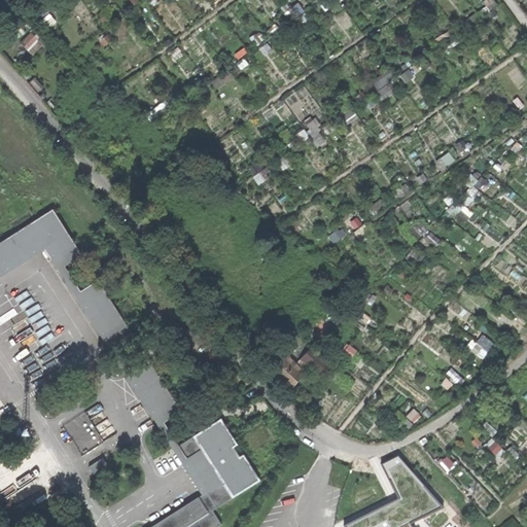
[(34,55),(46,46),(40,36),(28,43),(34,55)]
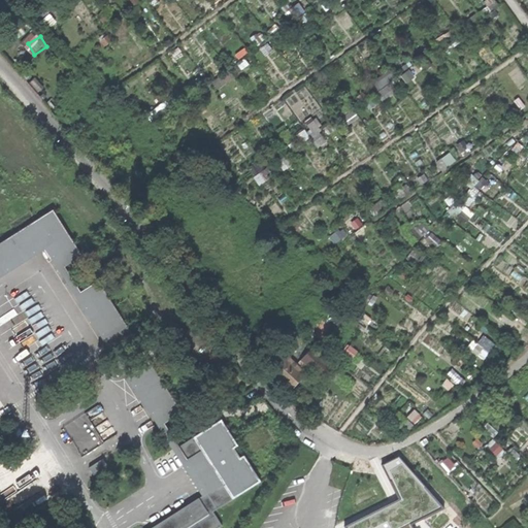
[(193,96),(197,101),(206,94),(204,92),(206,90),(204,88),(193,96)]
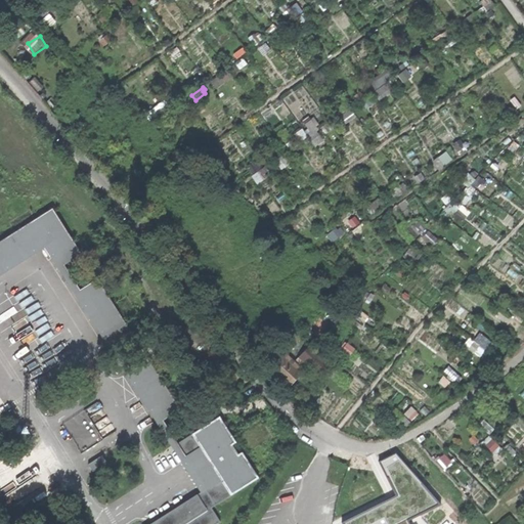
[(313,132),(320,129),(316,119),(309,122),(313,132)]
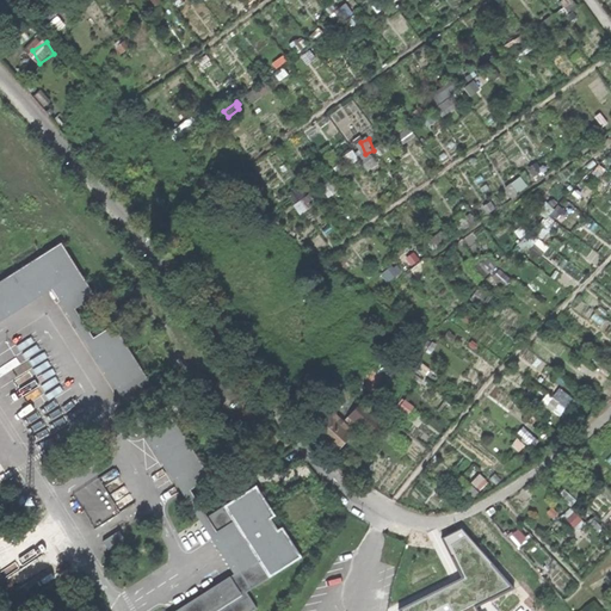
[(513,196),(531,189),(528,178),(510,184),(513,196)]
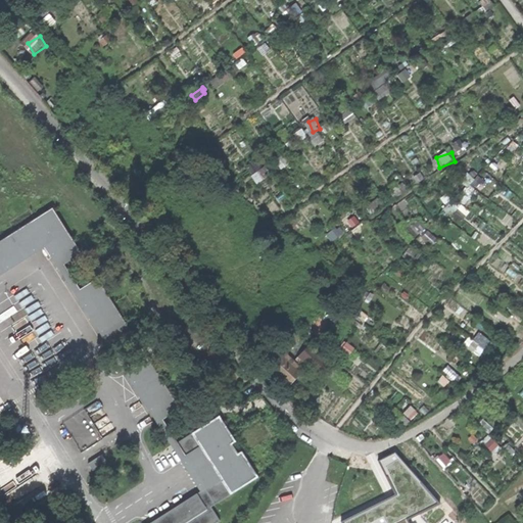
[(265,168),(254,175),(262,184),(272,177),(265,168)]
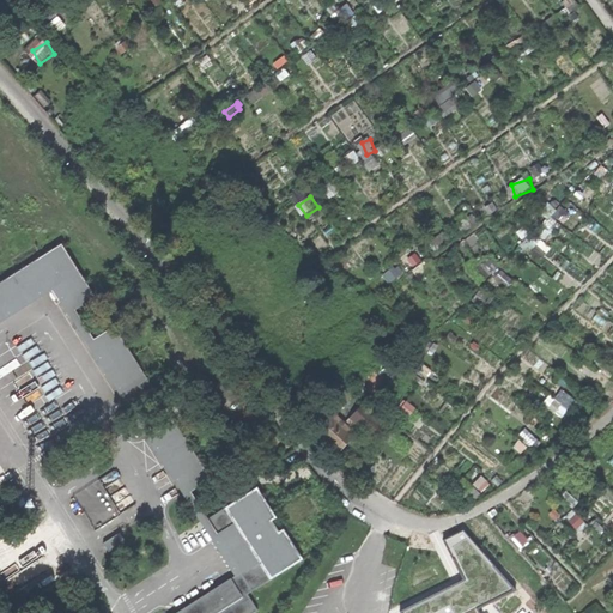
[(64,244),(0,284),(0,325),(53,293),(238,574),(252,594),(305,559),(286,529),(281,534),(273,521),(277,519),(259,489),(210,519),(194,491),(213,480),(115,327),(96,340),(77,309),(96,297),(64,244)]
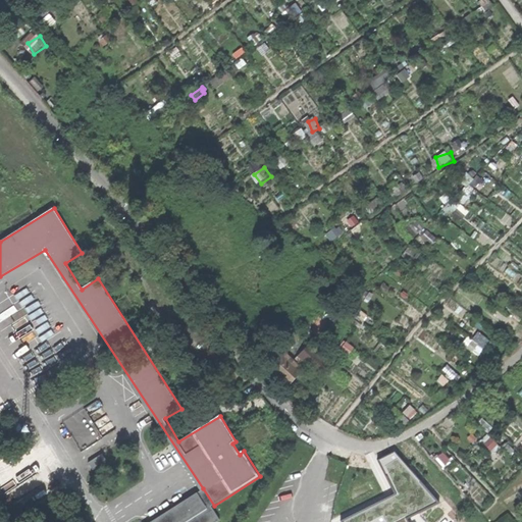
[(351,227),(363,219),(358,212),(347,221),(351,227)]
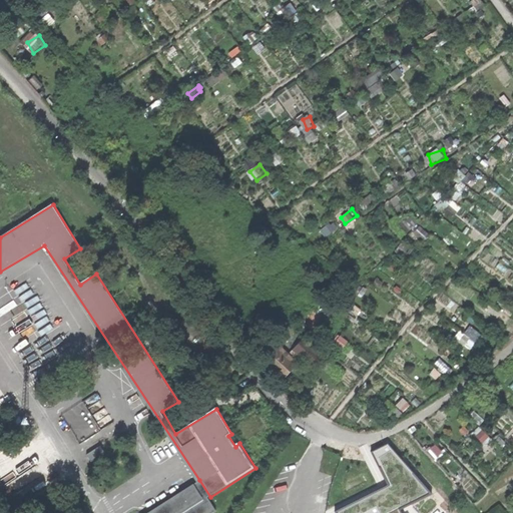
[(457,338),(474,350),(485,334),(473,326),(467,334),(463,330),(457,338)]
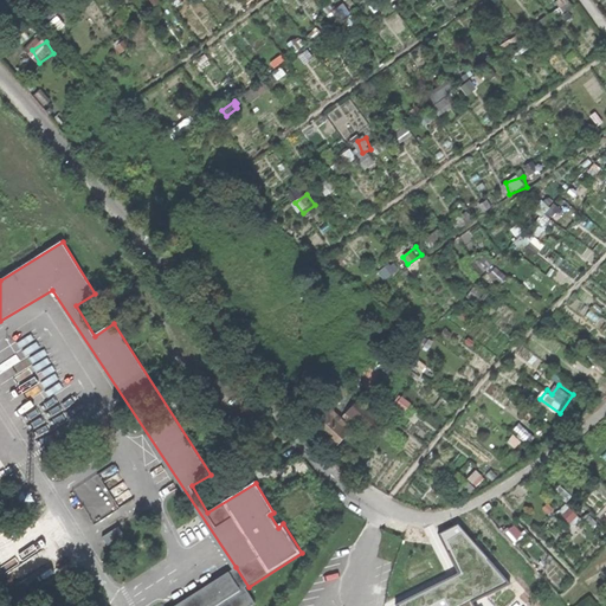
[(359,400),(341,419),(331,411),(328,413),(327,412),(314,426),(324,437),(334,446),(356,423),(367,434),(381,421),(359,400)]
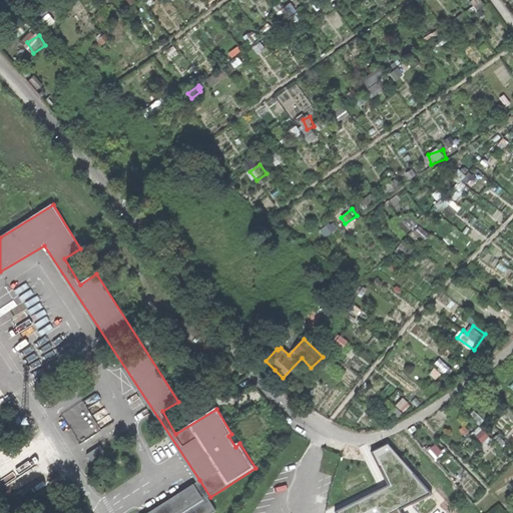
[(38,494),(53,486),(48,476),(32,483),(38,494)]
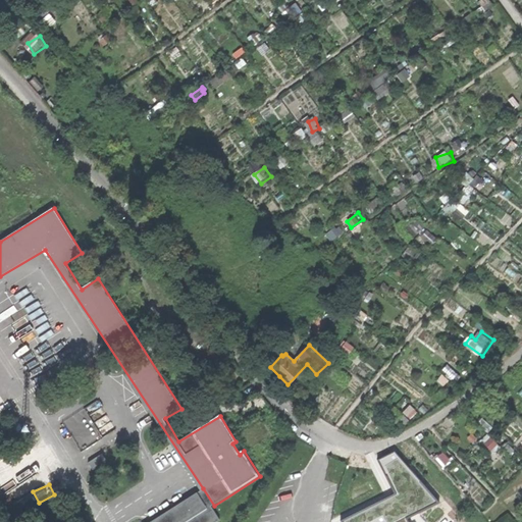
[(219,521),(222,520),(214,506),(203,488),(150,521),(219,521)]
